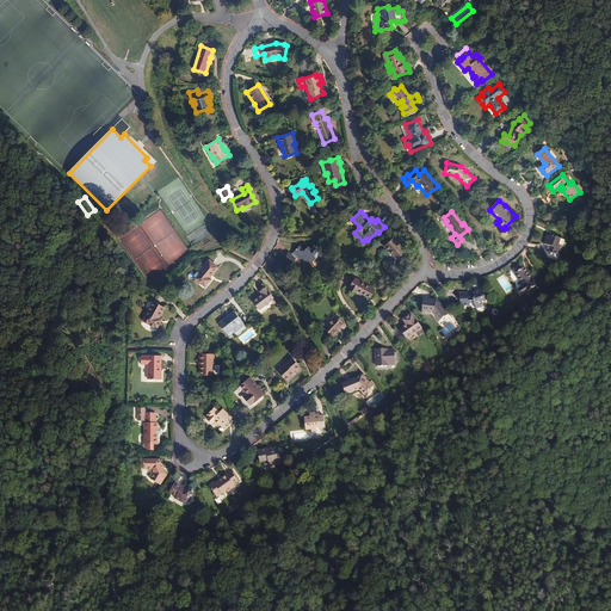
[(105,215),(98,222),(96,223),(103,230),(104,229),(106,232),(113,226),(106,218),(107,218),(105,215)]
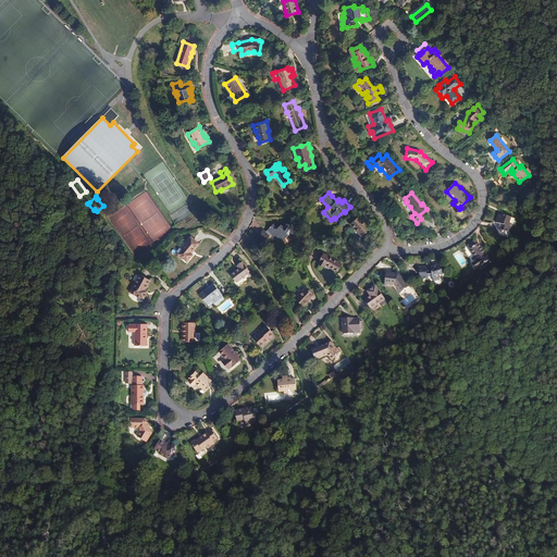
[(515,219),(498,213),(497,218),(496,223),(499,224),(498,229),(510,233),(515,219)]
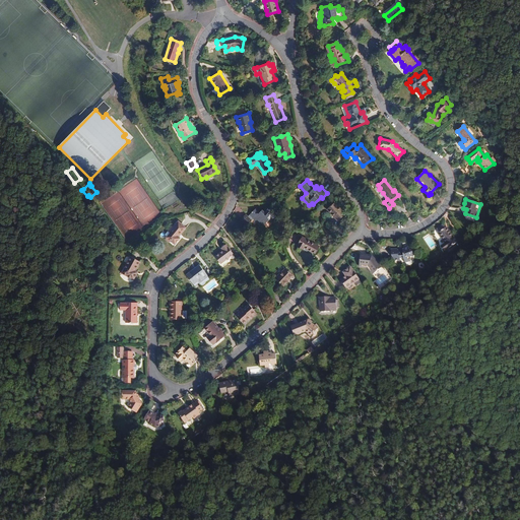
[(328,209),(338,221),(345,214),(340,208),(335,202),(328,209)]
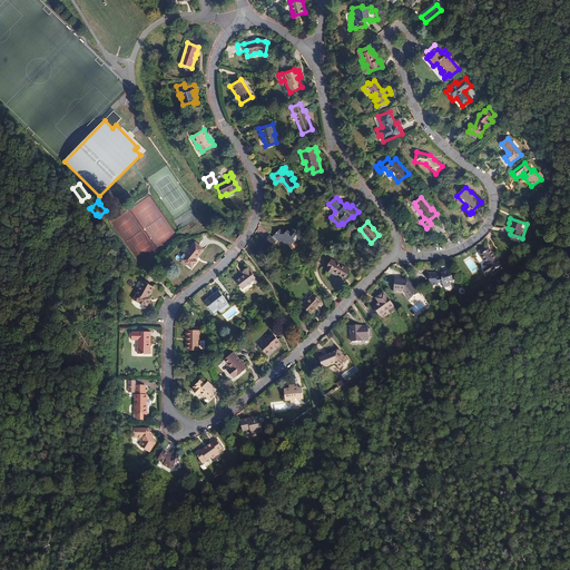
[(273,236),(285,246),(290,242),(292,244),(295,242),(293,239),(296,236),(301,239),(306,234),(298,226),(295,231),(293,229),(290,233),(287,231),(284,234),(279,229),(276,233),(273,236)]
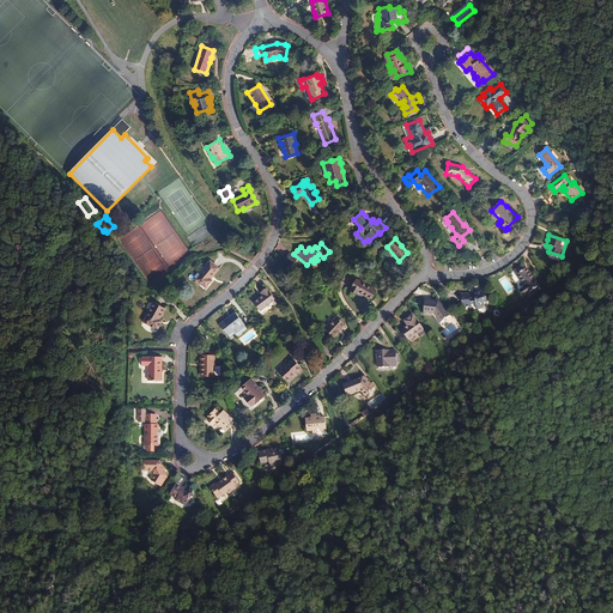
[(297,260),(290,253),(284,259),(291,266),(297,260)]
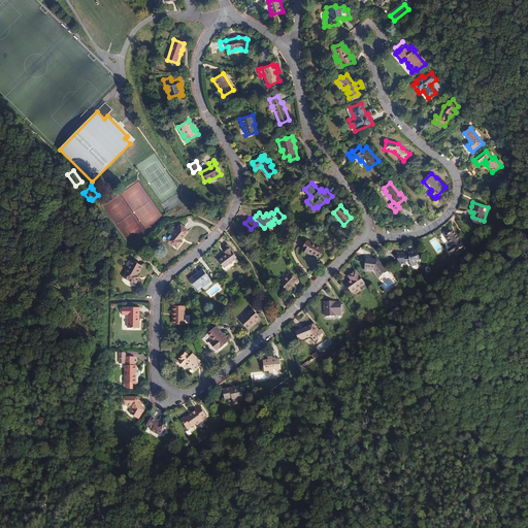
[(173,244),(177,248),(180,244),(183,242),(182,240),(189,231),(182,225),(176,231),(175,230),(171,235),(173,237),(169,241),(173,244)]
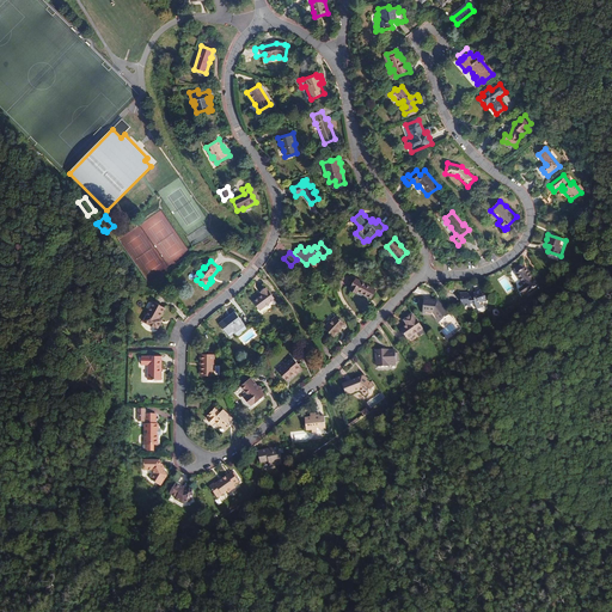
[(521,264),(514,270),(516,274),(525,268),(521,264)]
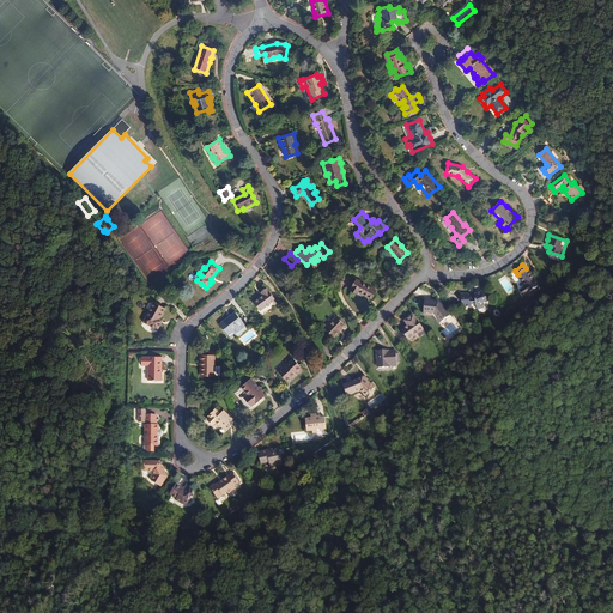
[(517,274),(516,275),(525,286),(523,289),(519,291),(523,297),(539,285),(526,268),(517,274)]
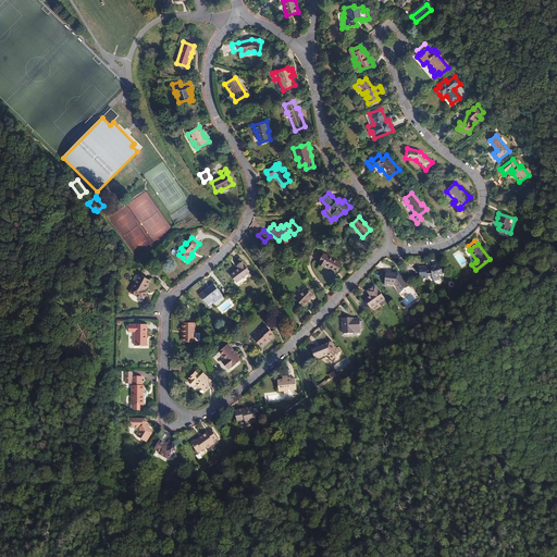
[(324,254),(319,263),(325,267),(325,265),(330,268),(334,270),(335,269),(338,270),(341,267),(342,263),(324,254)]
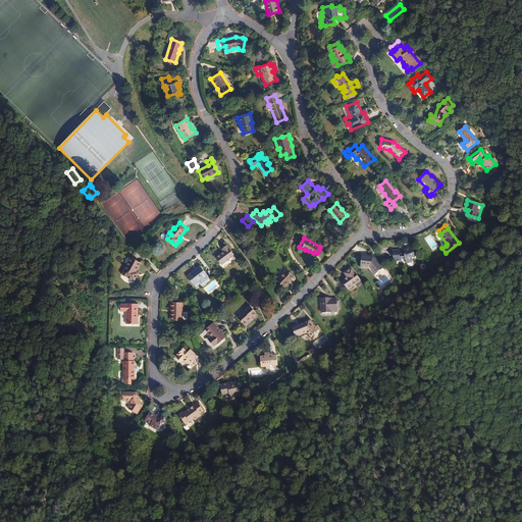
[(221,265),(235,255),(227,246),(222,249),(224,251),(220,254),(216,257),(221,265)]
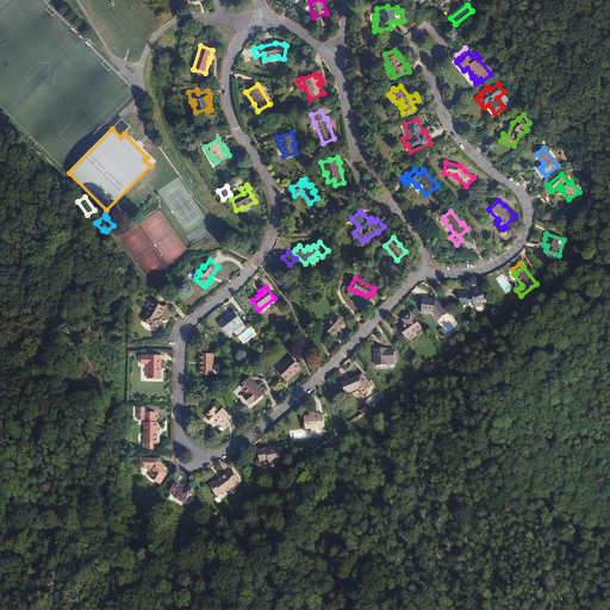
[(459,300),(462,305),(470,305),(468,303),(474,303),(475,309),(481,306),(481,302),(485,299),(481,290),(473,293),(468,294),(468,292),(464,292),(459,293),(459,300)]
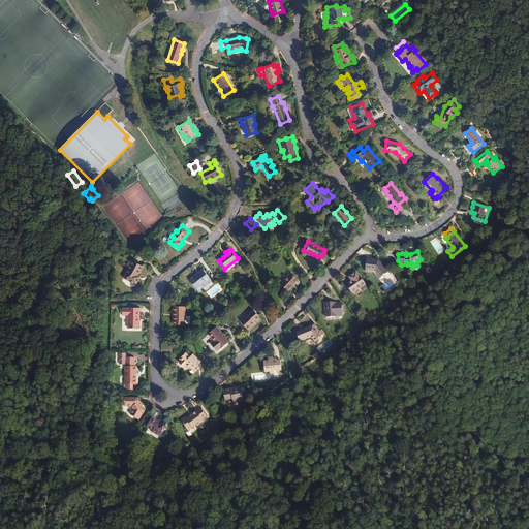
[(381,265),(382,262),(380,262),(378,259),(367,258),(366,265),(366,270),(374,271),(380,279),(389,273),(381,265)]
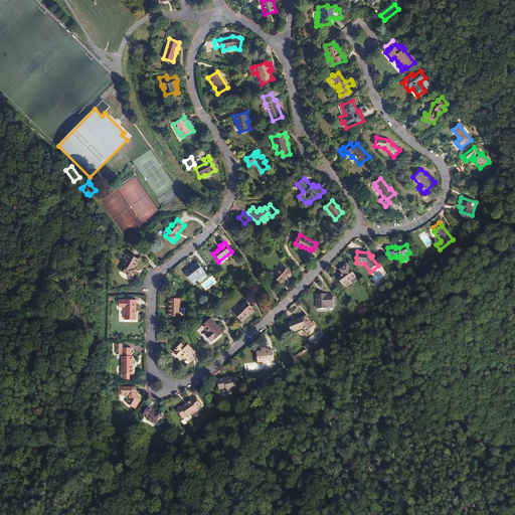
[(121,271),(133,278),(136,272),(133,271),(135,268),(137,264),(139,260),(130,253),(121,271)]
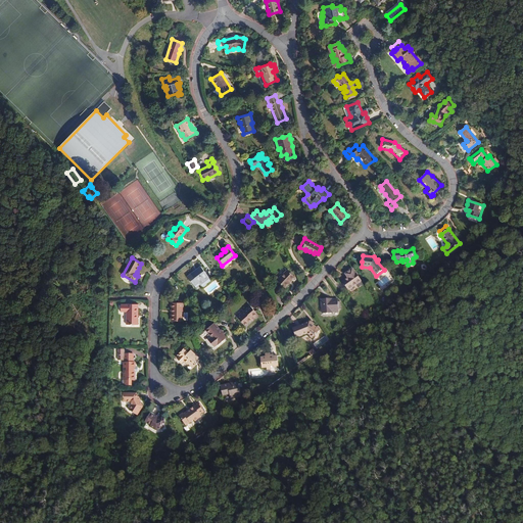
[(196,271),(187,277),(194,286),(198,283),(200,285),(209,278),(201,267),(196,271)]
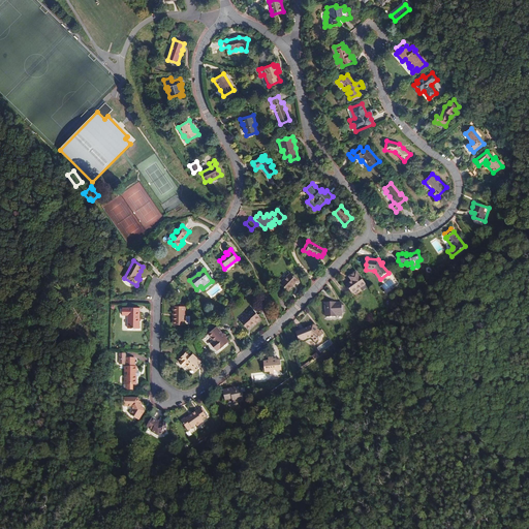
[(373,273),(379,280),(380,279),(374,271),(366,270),(365,272),(373,273)]
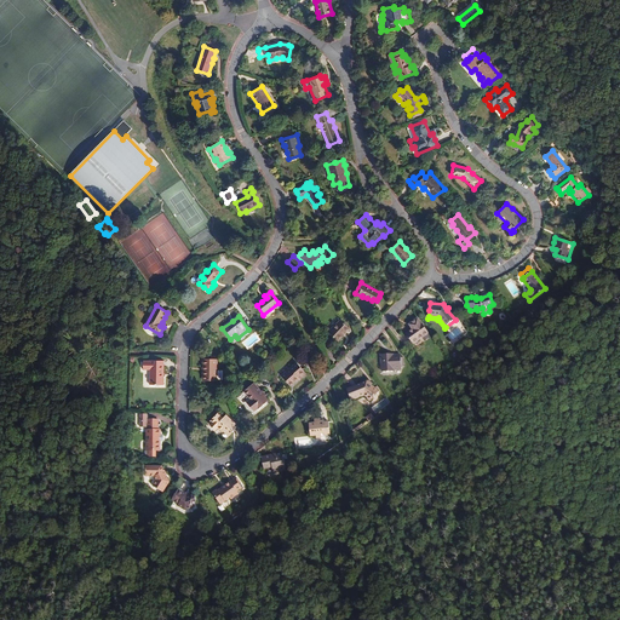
[(428,333),(418,319),(415,320),(412,322),(415,327),(412,329),(406,334),(413,344),(423,337),(428,333)]
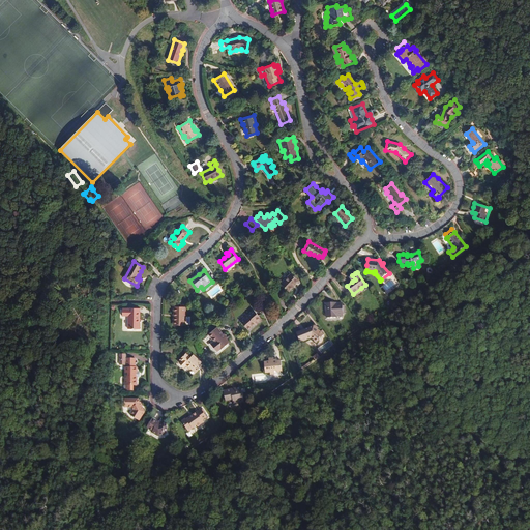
[(281,285),(288,291),(295,284),(297,283),(299,281),(291,273),(281,285)]
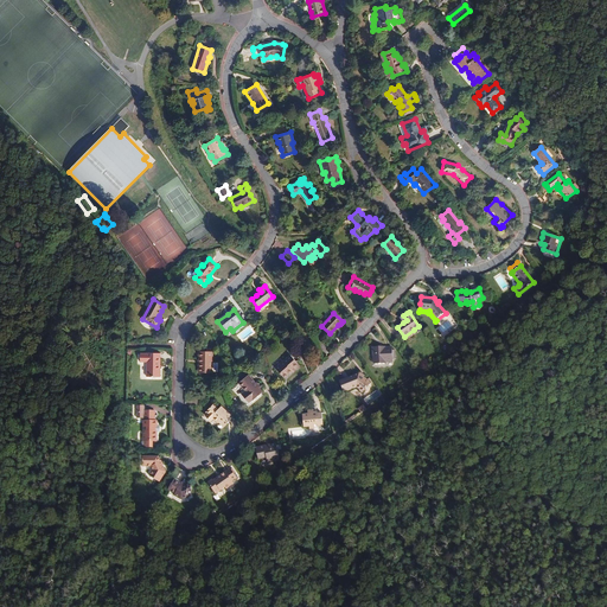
[(375,364),(387,364),(387,362),(394,362),(393,358),(395,358),(395,351),(393,351),(393,349),(384,349),(381,349),(381,347),(377,347),(374,347),(375,364)]
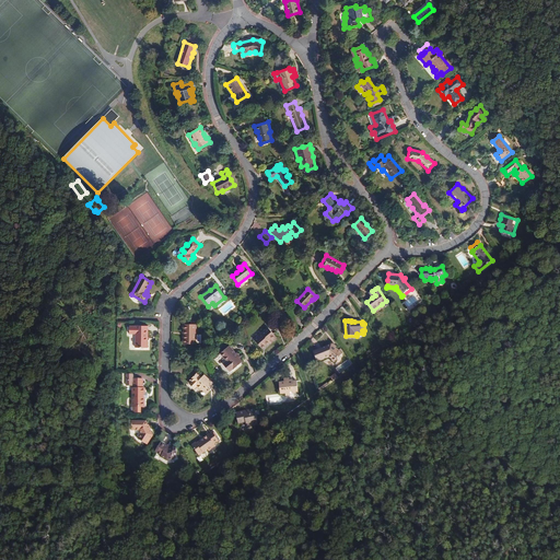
[(148,337),(148,326),(136,325),(136,326),(130,326),(129,334),(136,334),(136,348),(148,348),(148,337)]
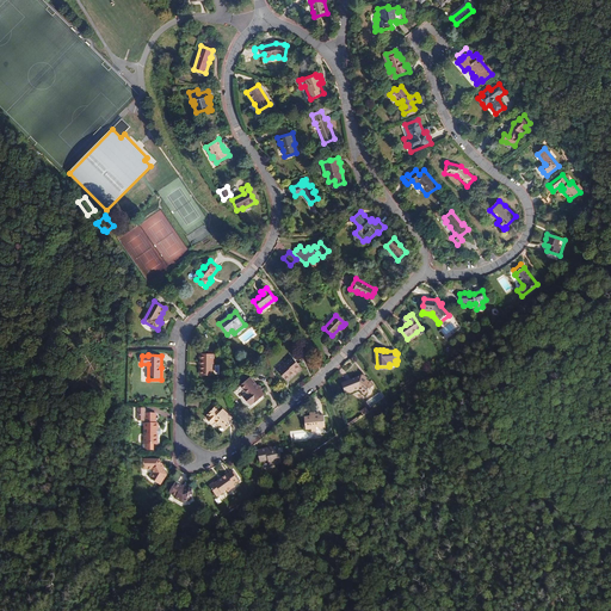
[(202,365),(202,375),(214,375),(214,355),(201,355),(201,359),(201,365),(202,365)]
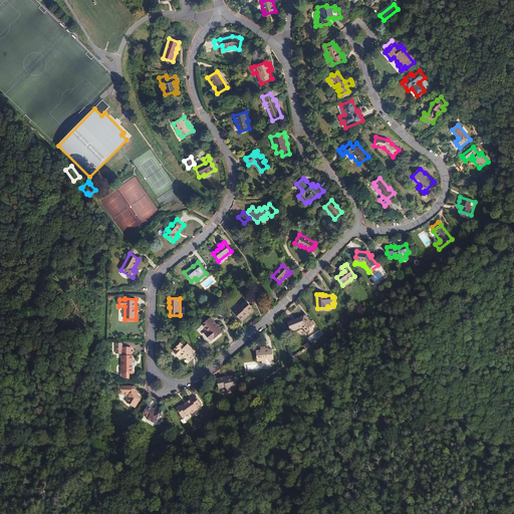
[(234,311),(241,320),(244,317),(248,314),(247,313),(253,308),(246,300),(234,311)]
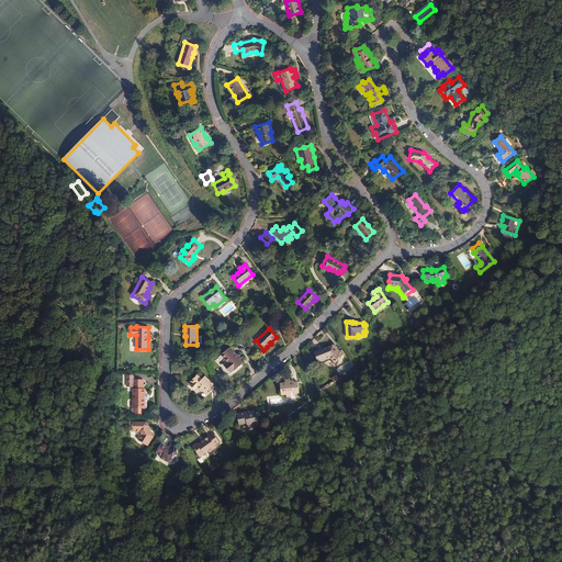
[(244,363),(229,347),(221,355),(227,362),(224,366),(231,373),(234,370),(235,370),(239,367),(244,363)]
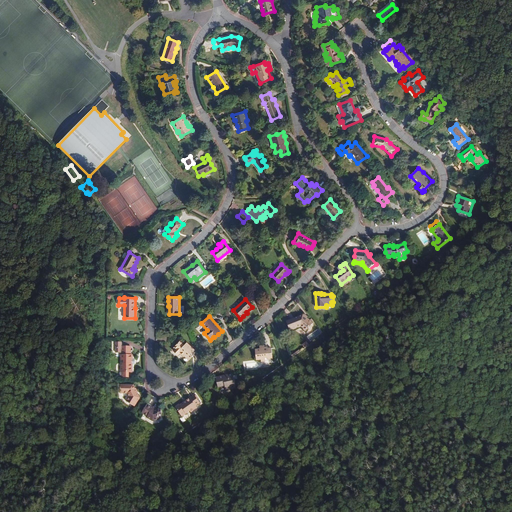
[(291,330),(301,326),(304,328),(303,329),(306,332),(312,323),(307,319),(303,316),(294,319),(287,321),(291,330)]
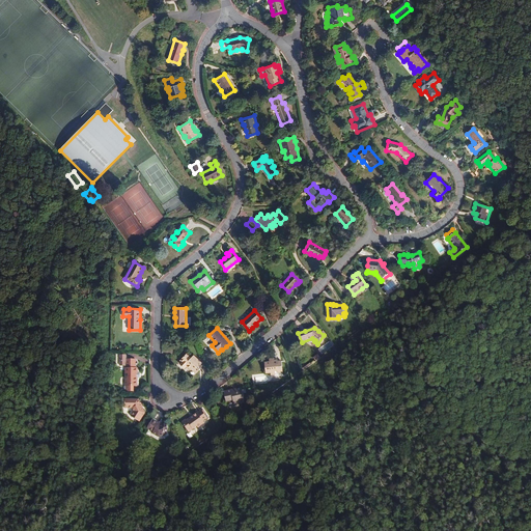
[(201,363),(194,356),(191,358),(187,354),(184,357),(183,359),(184,360),(182,362),(179,364),(185,368),(187,366),(190,370),(191,369),(196,373),(199,370),(197,367),(201,363)]
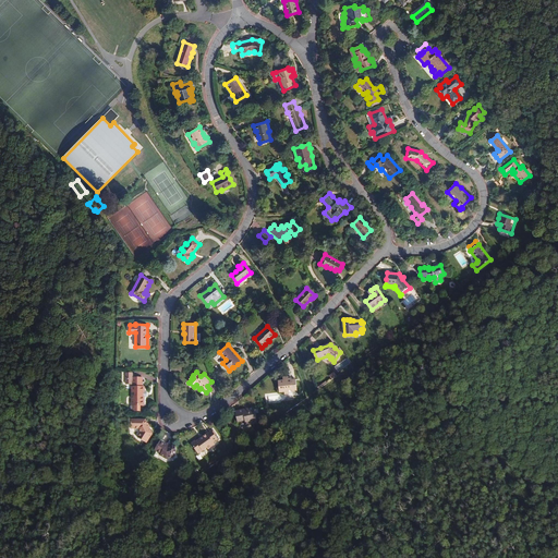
[(143,378),(133,378),(133,385),(133,387),(132,387),(132,405),(130,405),(130,411),(141,411),(141,407),(144,405),(144,397),(143,397),(143,387),(143,381),(143,378)]
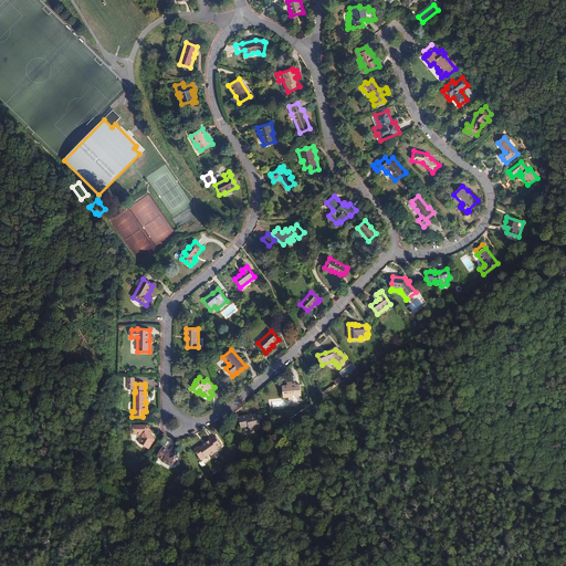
[(282,387),(283,399),(289,398),(289,400),(297,399),(296,398),(302,397),(301,385),(296,386),(296,384),(293,385),(287,385),(287,386),(284,387),(282,387)]
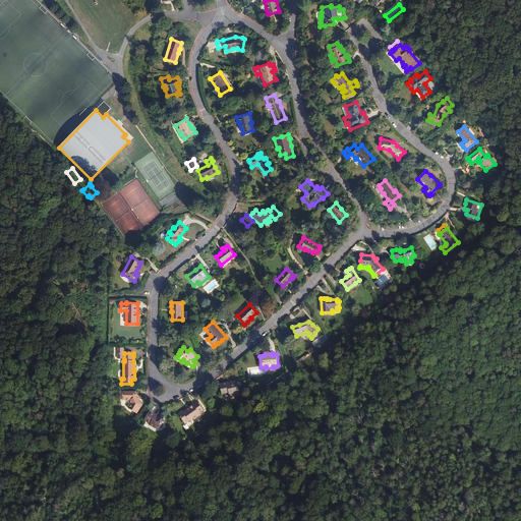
[(240,396),(237,381),(227,384),(220,385),(222,394),(229,393),(230,398),(240,396)]
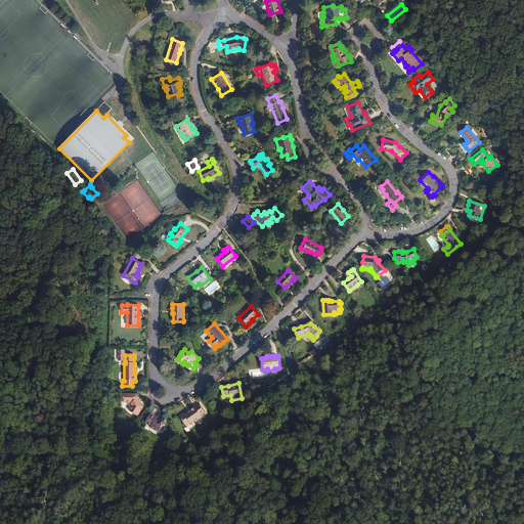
[(124,394),(124,402),(131,403),(132,406),(130,410),(138,416),(143,407),(140,401),(136,394),(124,394)]
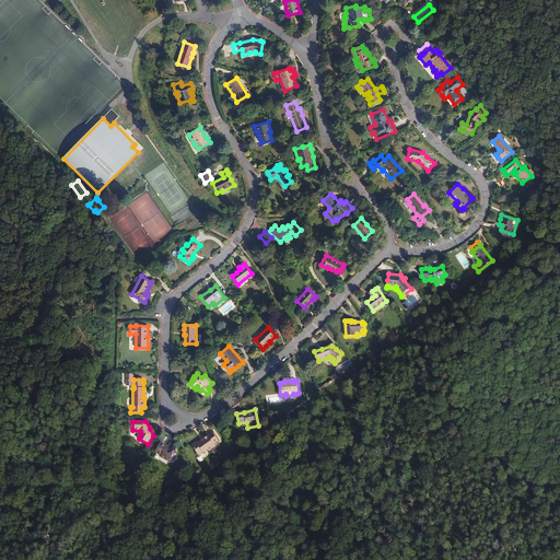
[(202,440),(197,443),(196,442),(191,445),(199,456),(208,450),(209,452),(216,446),(214,444),(219,441),(212,432),(202,440)]
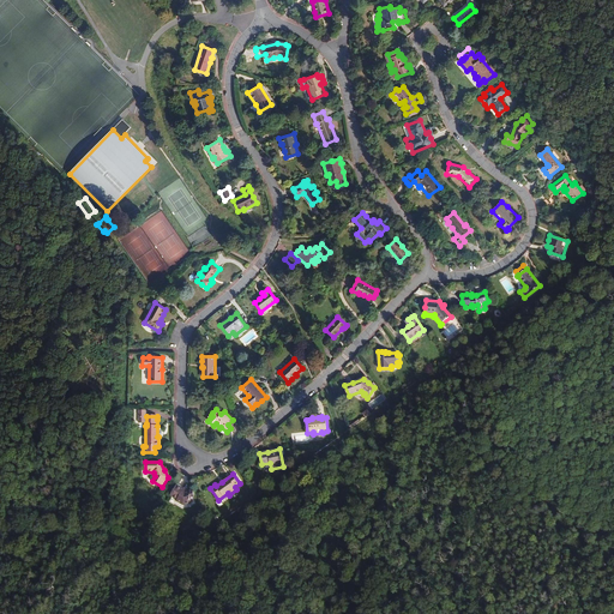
[(176,501),(184,505),(191,503),(191,500),(194,499),(193,489),(185,492),(181,489),(176,486),(170,495),(178,499),(176,501)]
